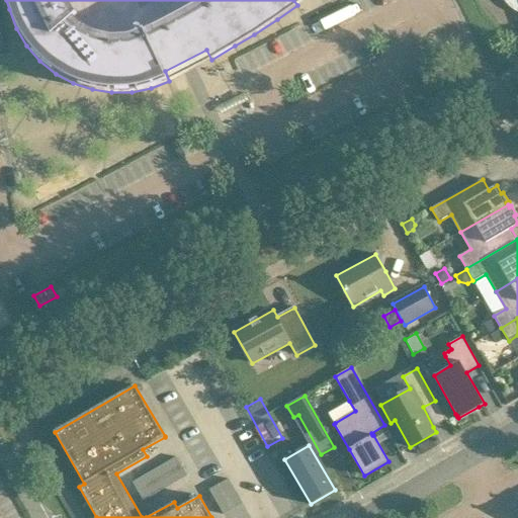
[(177,456),(170,460),(176,469),(182,466),(177,456)]
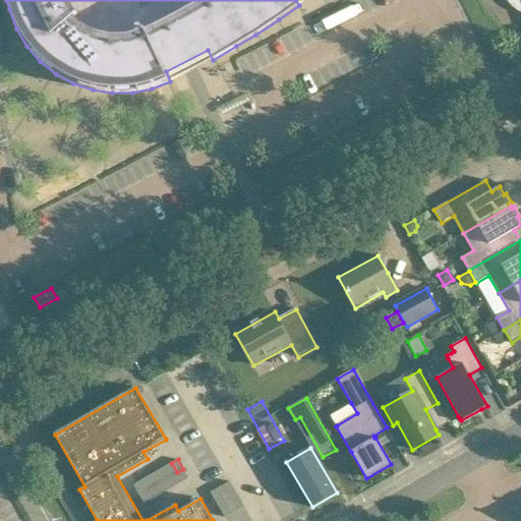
[(171,463),(165,467),(170,476),(177,472),(171,463)]
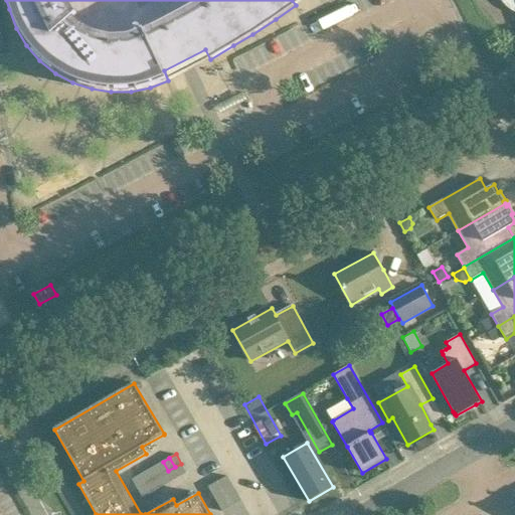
[(163,462),(157,465),(162,475),(168,471),(163,462)]
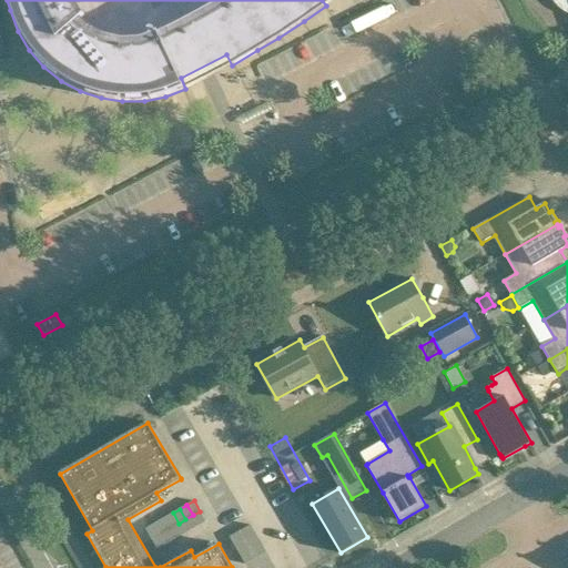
[(200,511),(193,515),(199,526),(205,521),(200,511)]
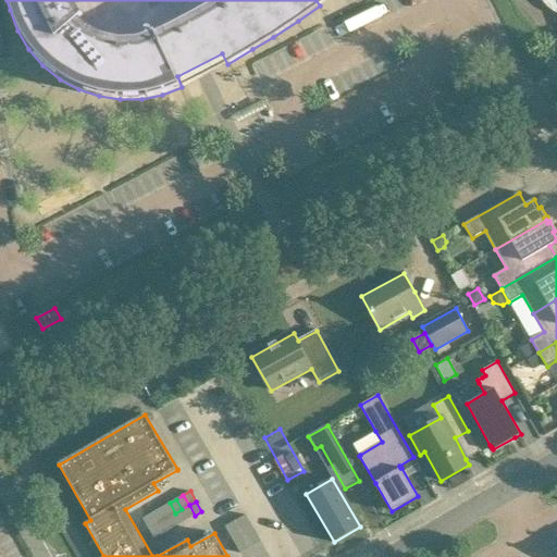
[(170,503),(163,507),(169,517),(175,514),(170,503)]
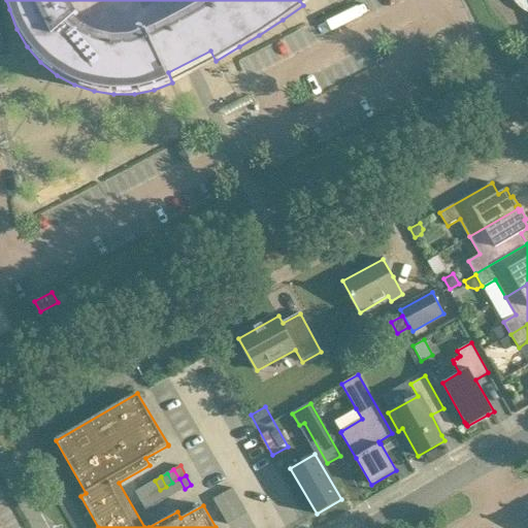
[(179,479),(172,483),(178,492),(185,489),(179,479)]
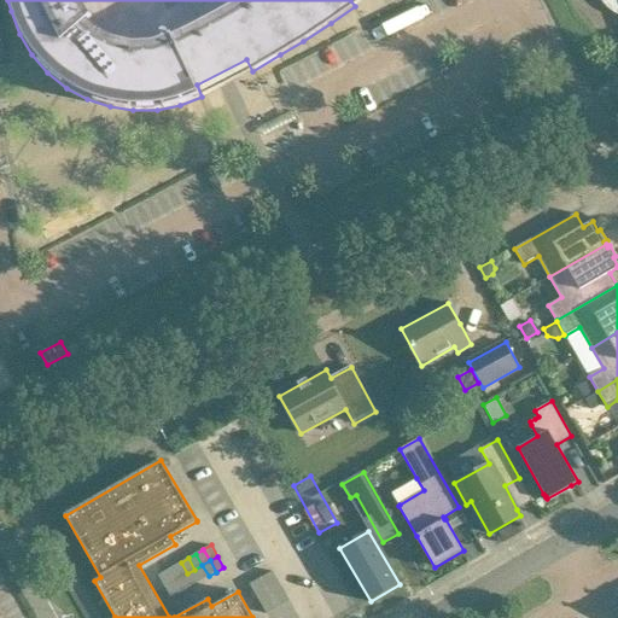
[(181,563),(174,566),(180,578),(187,573),(181,563)]
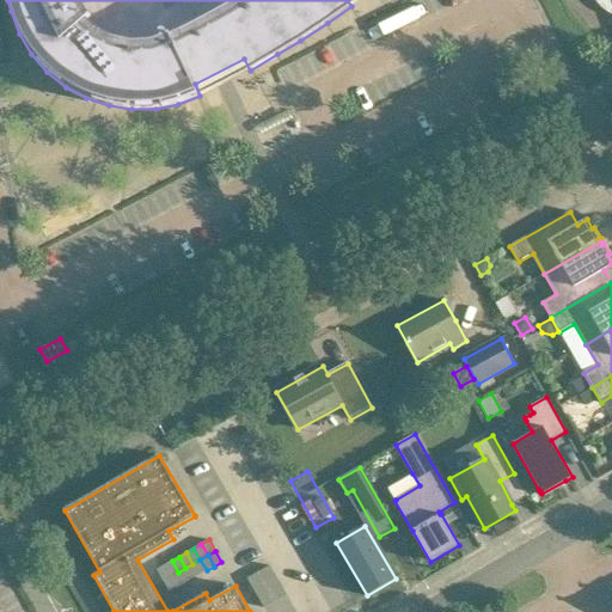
[(200,560),(193,564),(200,575),(207,570),(200,560)]
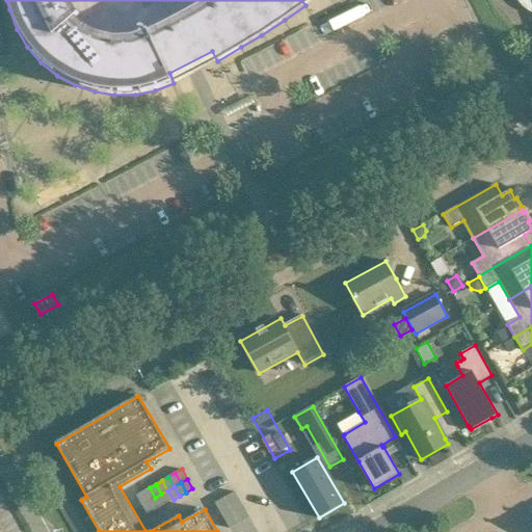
[(150,487),(142,491),(149,501),(155,498),(150,487)]
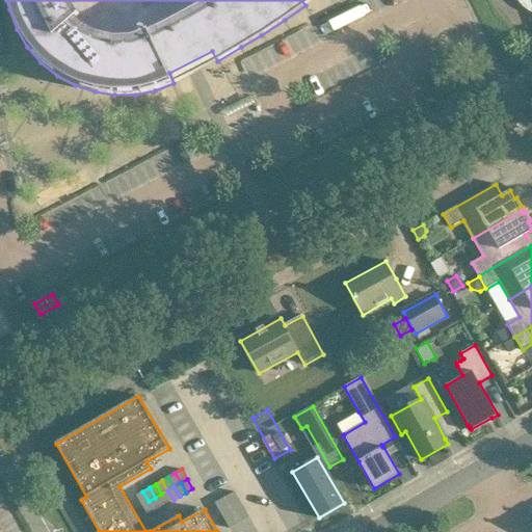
[(167,490),(161,494),(167,504),(174,500),(167,490)]
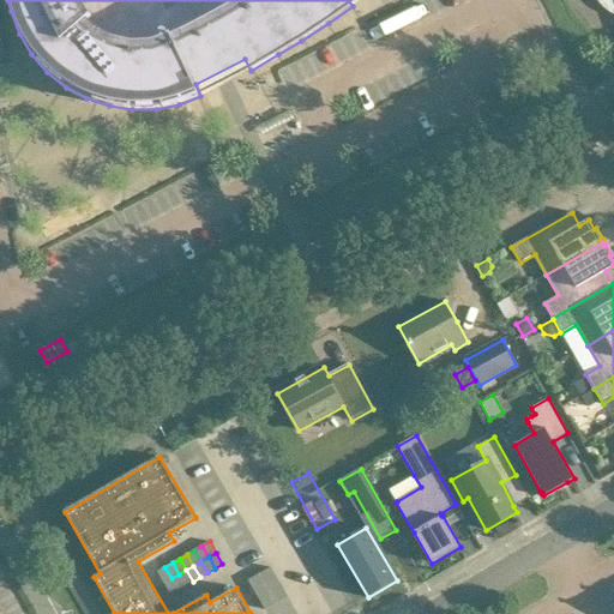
[(164,567),(157,571),(164,583),(172,578),(164,567)]
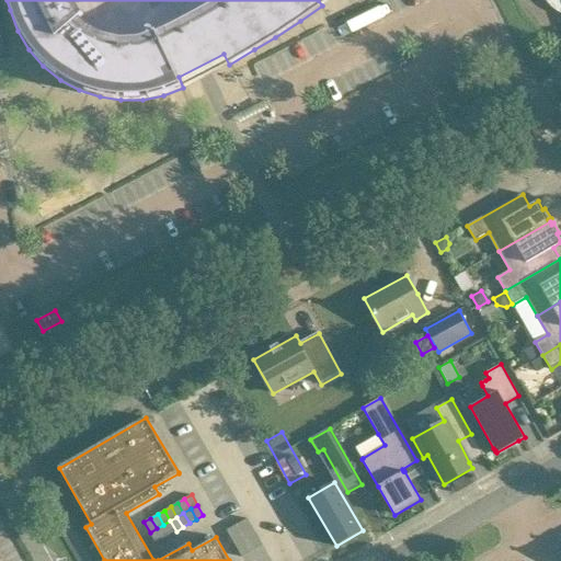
[(248,518),(237,525),(241,531),(251,525),(248,518)]
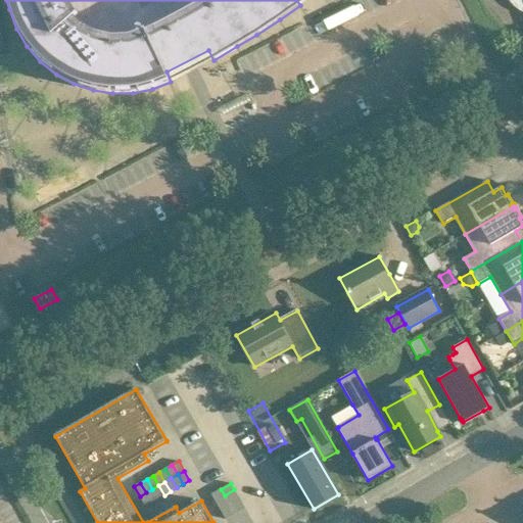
[(158,485),(152,489),(157,498),(164,495),(158,485)]
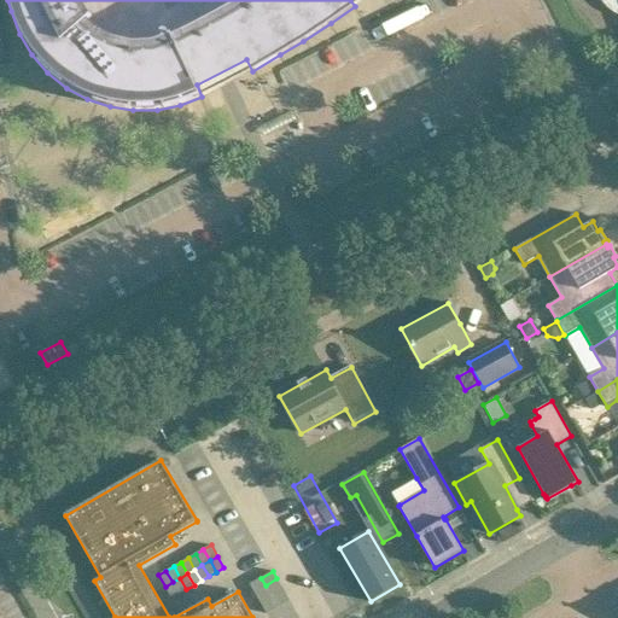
[(180,578),(173,582),(179,594),(186,589),(180,578)]
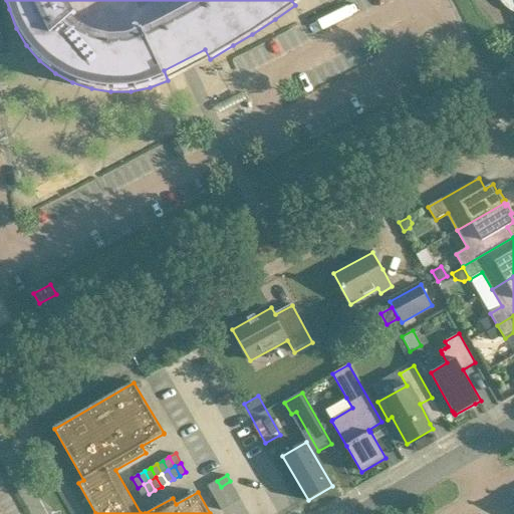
[(217,481),(208,486),(212,492),(221,487),(217,481)]
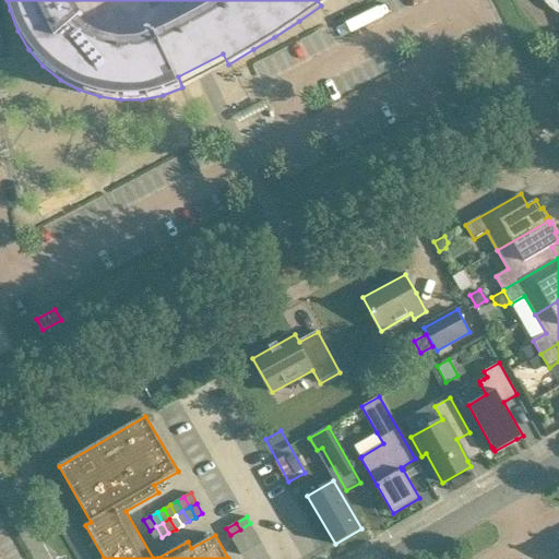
[(250,523),(240,530),(244,536),(254,530),(250,523)]
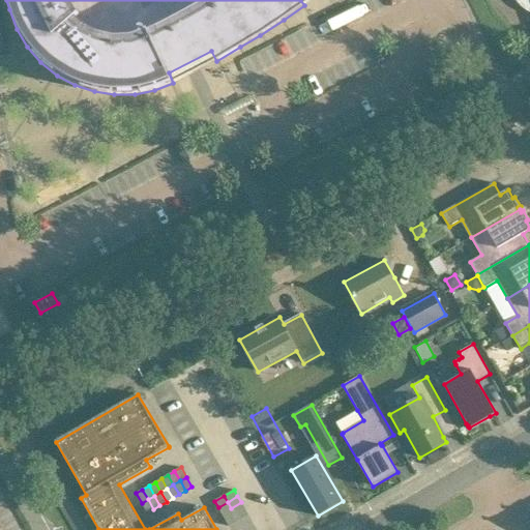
[(148,499),(142,503),(147,512),(153,509),(148,499)]
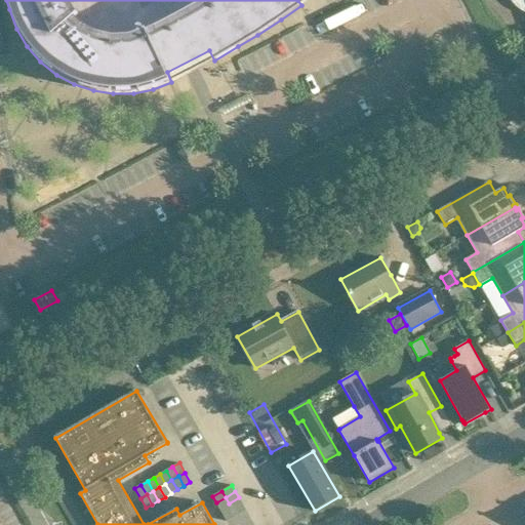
[(226,497),(216,502),(219,509),(229,503),(226,497)]
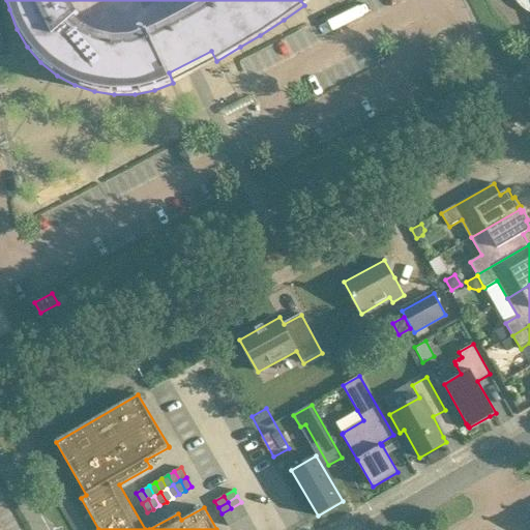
[(241,502),(231,508),(235,514),(244,508),(241,502)]
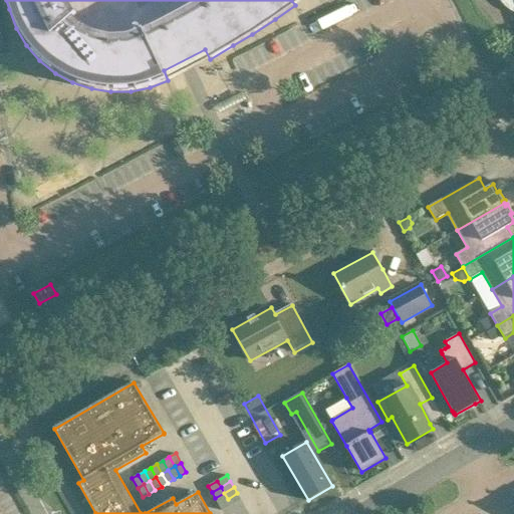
[(224,493),(215,498),(219,504),(228,499),(224,493)]
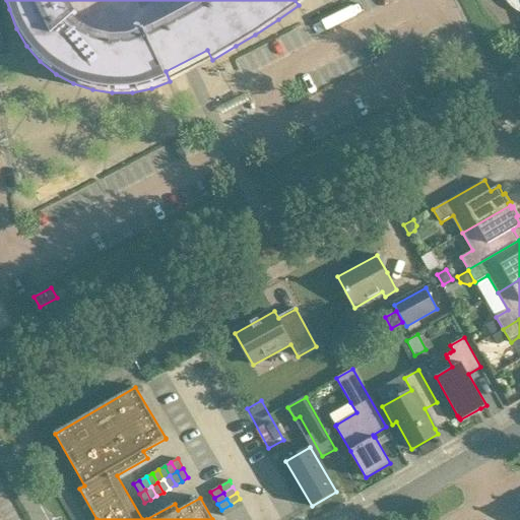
[(240,499),(231,505),(235,511),(244,505),(240,499)]
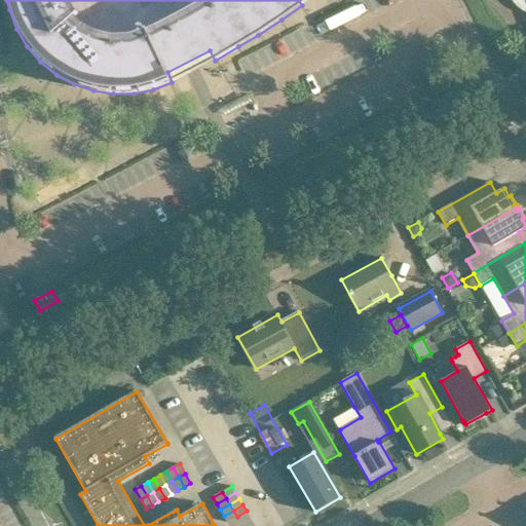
[(233,511),(224,516),(227,522),(237,517),(233,511)]
